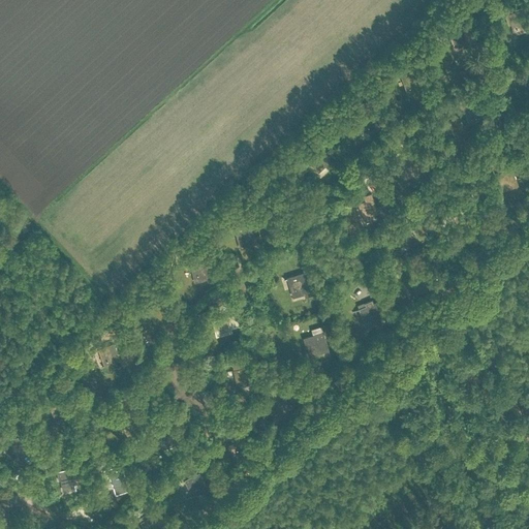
[(475,94),(458,100),(460,109),(462,107),(468,123),(484,118),(475,94)]
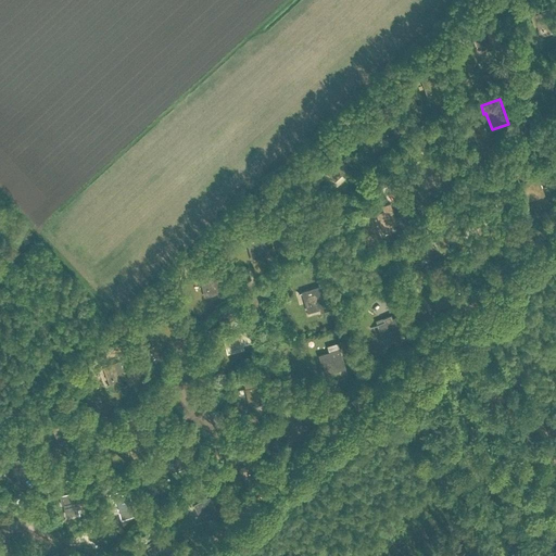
[(433,163),(416,169),(424,188),(440,181),(433,163)]
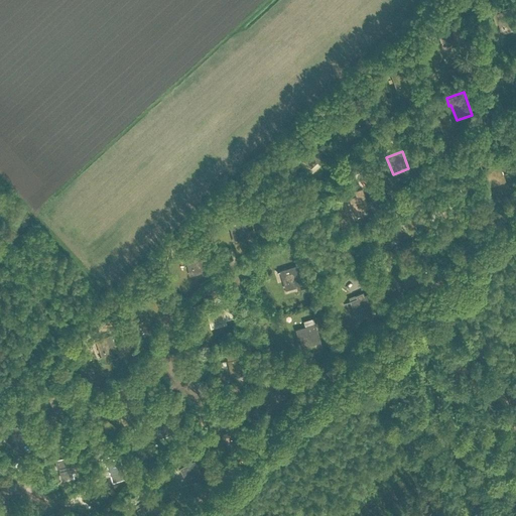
[(505,180),(499,163),(484,168),(490,185),(505,180)]
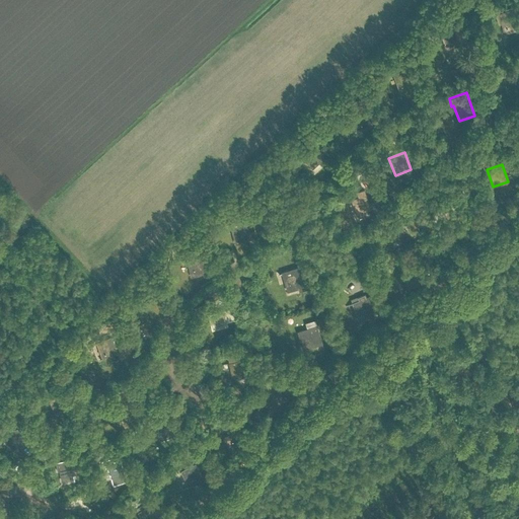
[(370,207),(363,189),(355,192),(357,196),(350,199),(356,213),(370,207)]
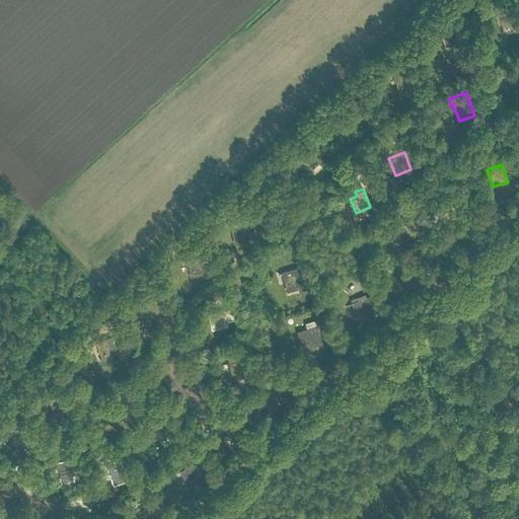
[(246,218),(229,224),(235,243),(252,238),(246,218)]
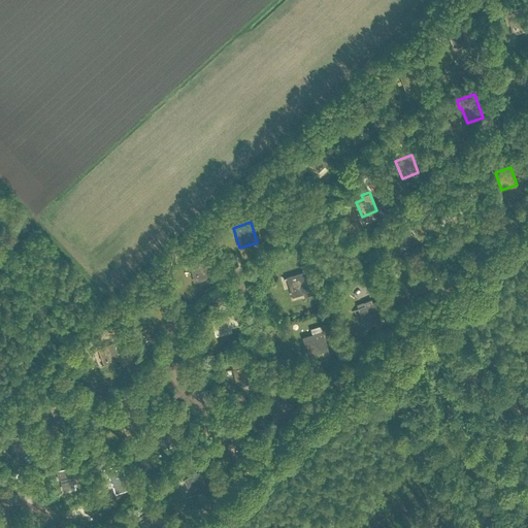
[(194,282),(211,276),(206,257),(203,258),(202,255),(197,257),(196,254),(187,256),(194,282)]
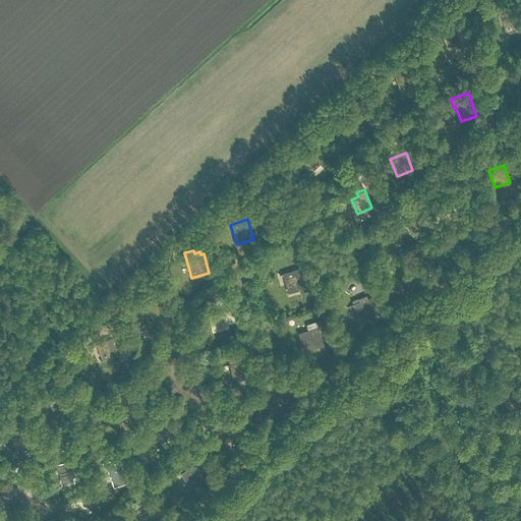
[(282,273),(288,292),(299,289),(300,292),(309,289),(306,278),(303,279),(299,267),(282,273)]
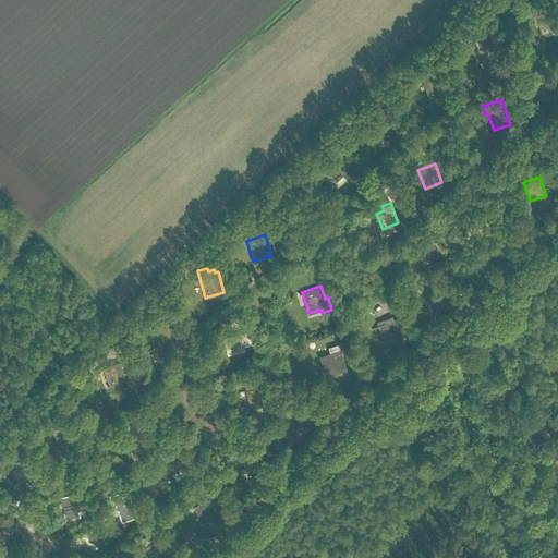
[(450,286),(433,290),(438,308),(456,304),(450,286)]
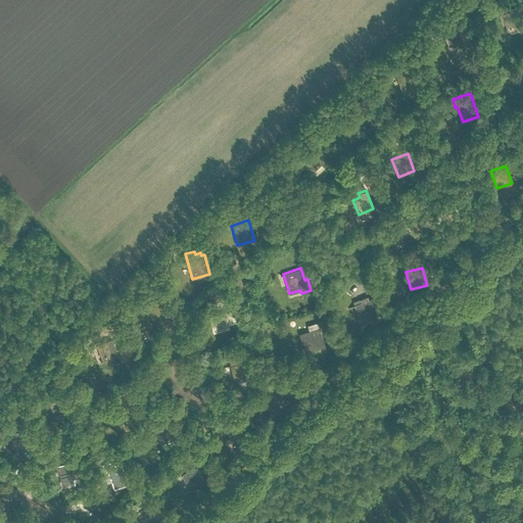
[(368,299),(367,296),(360,299),(361,301),(353,304),(361,322),(371,318),(373,322),(380,319),(372,297),(368,299)]
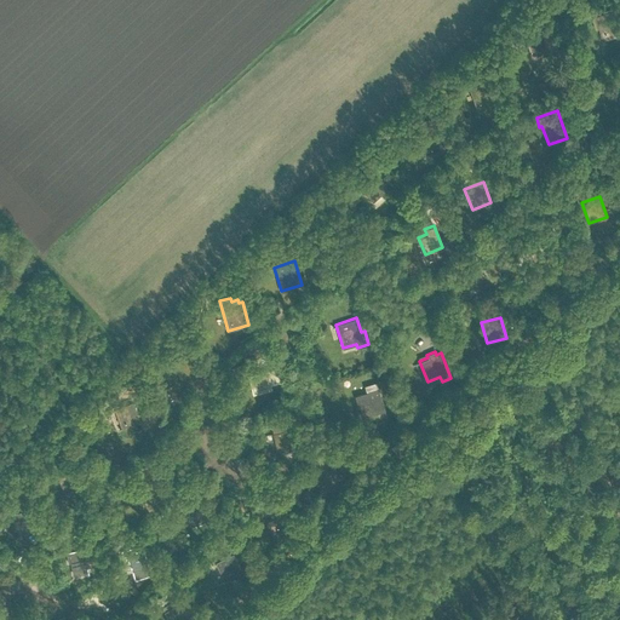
[(276,368),(248,375),(253,394),(271,389),(270,384),(280,382),(276,368)]
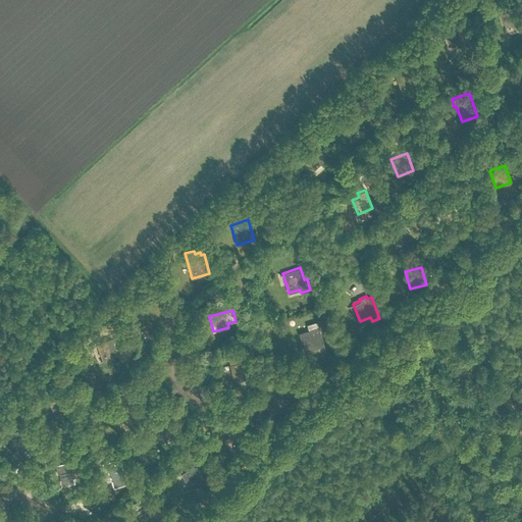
[(319,327),(300,332),(305,351),(324,346),(319,327)]
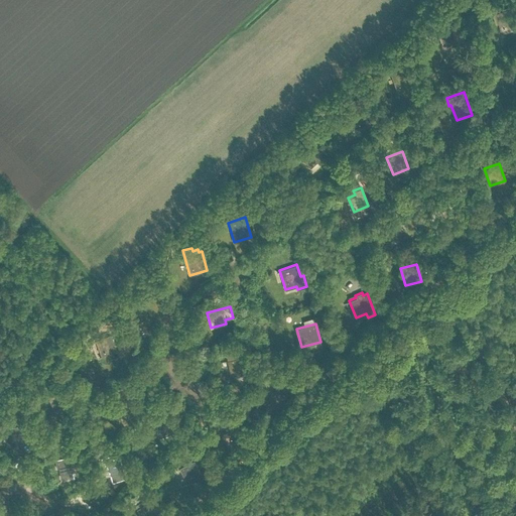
[(111,334),(95,341),(101,357),(117,351),(111,334)]
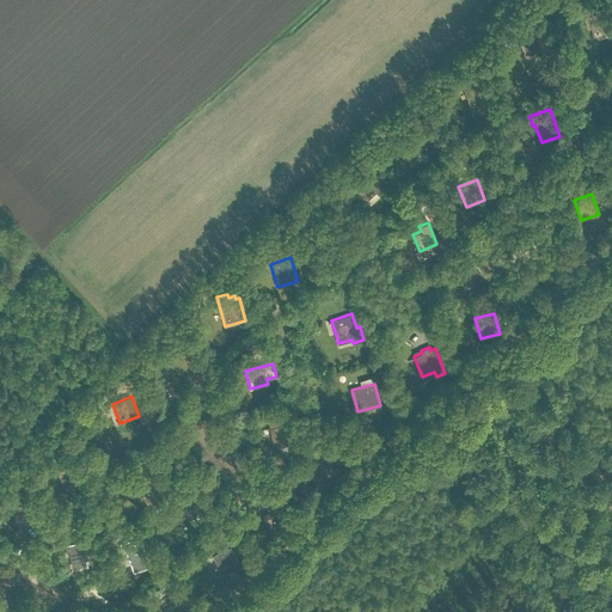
[(293,422),(270,428),(274,446),(298,440),(293,422)]
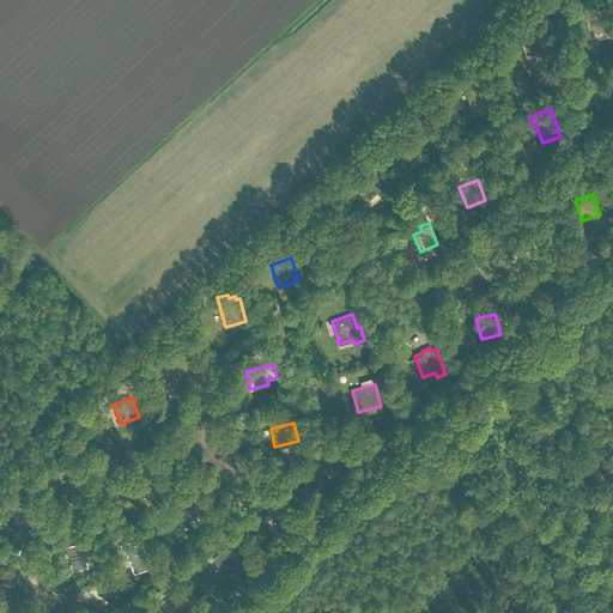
[(349,453),(331,456),(334,473),(353,468),(349,453)]
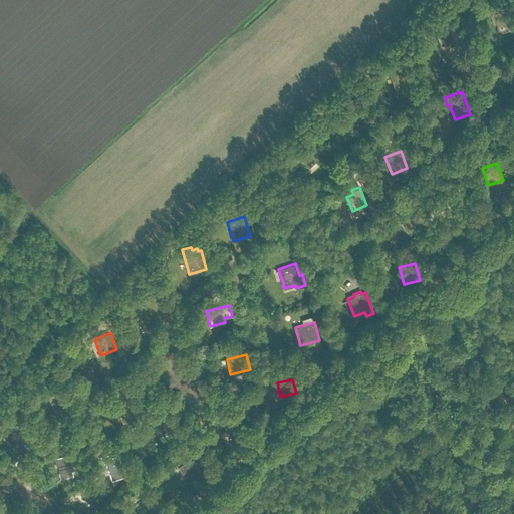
[(121,402),(109,408),(116,420),(127,415),(121,402)]
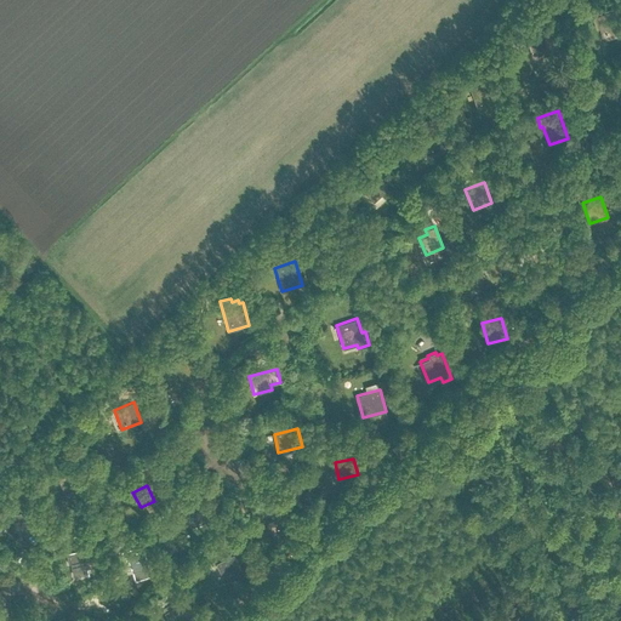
[(267,522),(271,533),(277,530),(281,540),(295,535),(285,514),(286,513),(280,500),(272,503),(277,518),(267,522)]
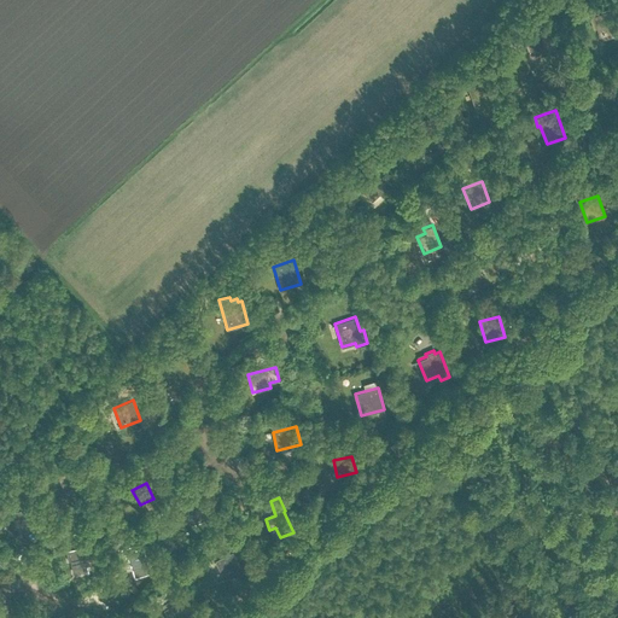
[(18,502),(0,516),(15,535),(31,520),(18,502)]
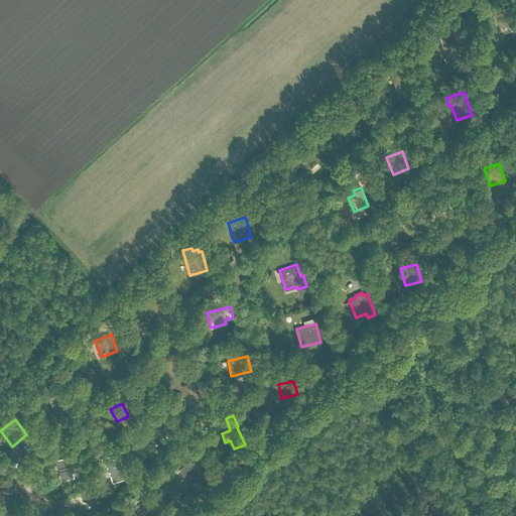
[(118,453),(101,459),(104,468),(108,467),(113,482),(127,477),(118,453)]
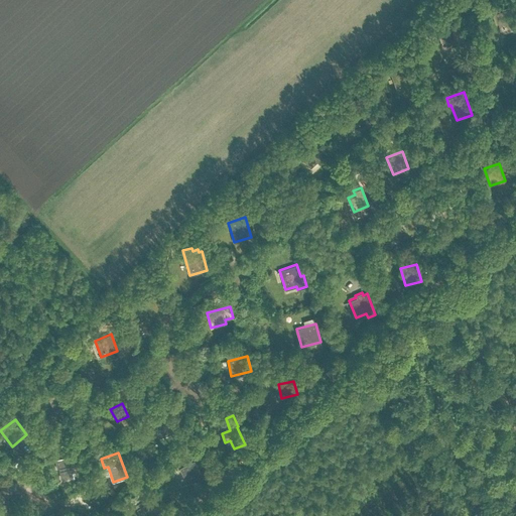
[(74,476),(70,457),(57,459),(61,479),(74,476)]
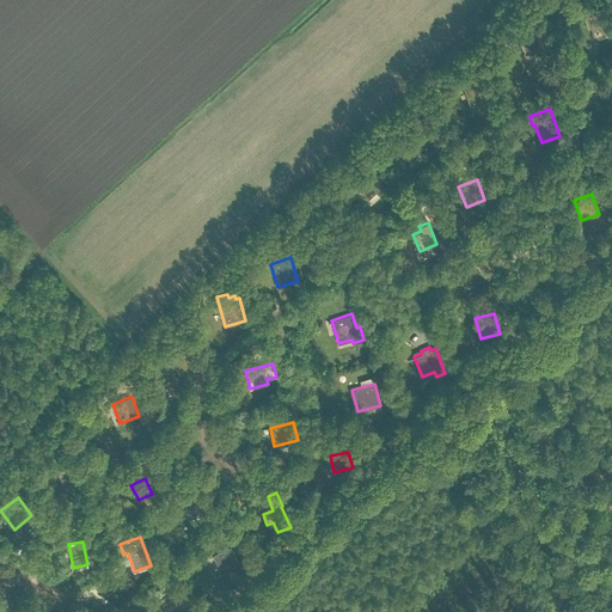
[(231,546),(213,555),(222,574),(233,568),(234,570),(242,568),(231,546)]
